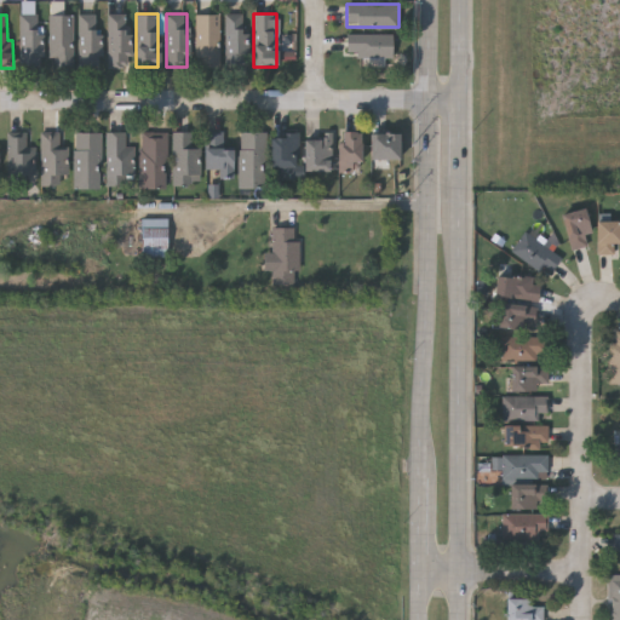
[(40,67),(19,67),(19,15),(40,15),(40,67)]
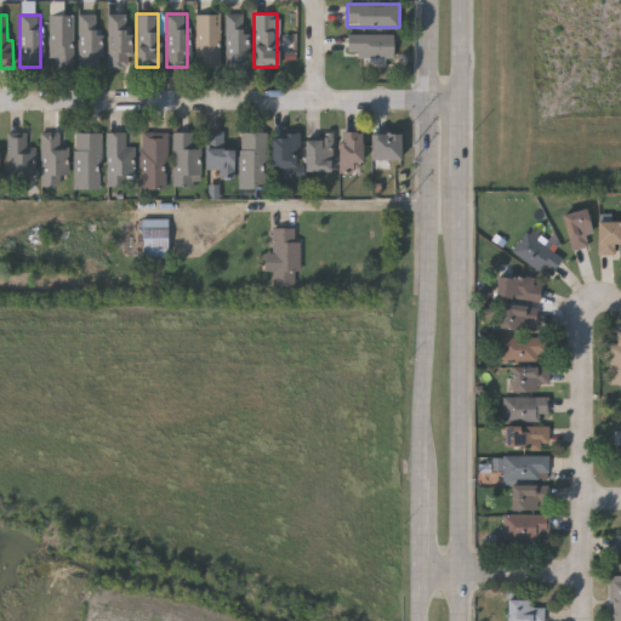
[(49,15),(72,15),(73,68),(49,68),(49,15)]
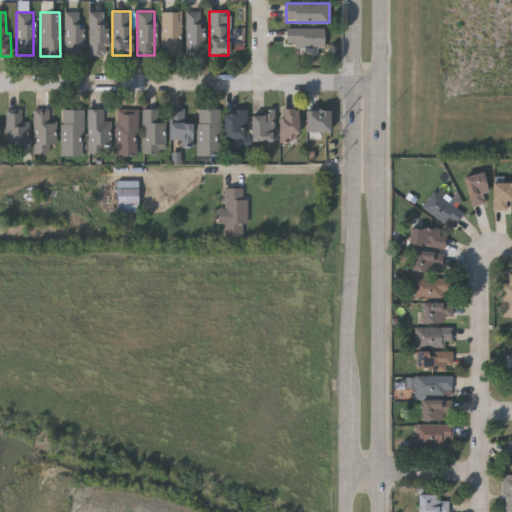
[(64,12),(82,12),(82,55),(64,55),(64,12)]
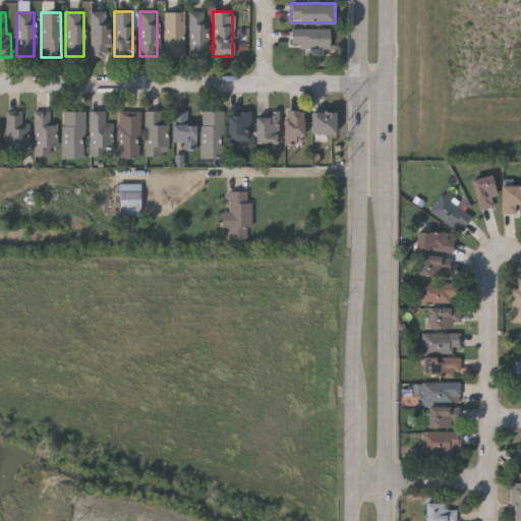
[(108,56),(91,56),(91,12),(108,12),(108,56)]
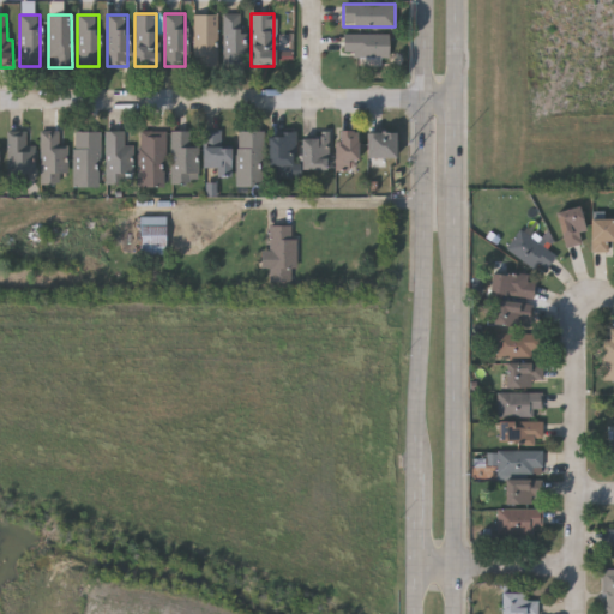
[(216,67),(194,67),(194,14),(216,14),(216,67)]
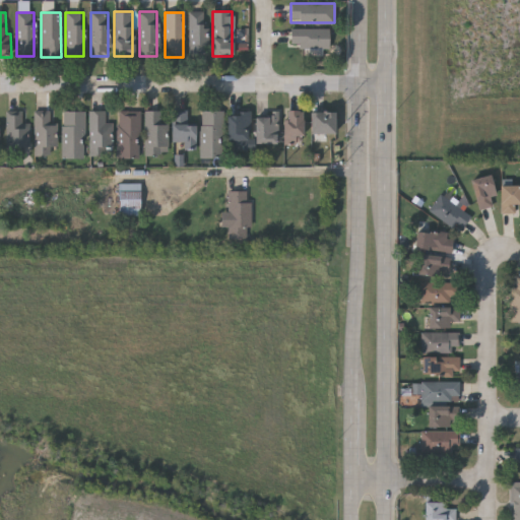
[(204,12),(204,55),(188,55),(188,12),(204,12)]
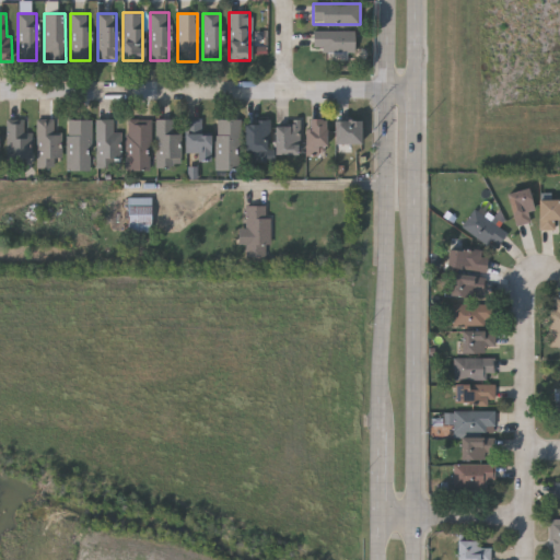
[(353,51),(312,51),(312,31),(353,31),(353,51)]
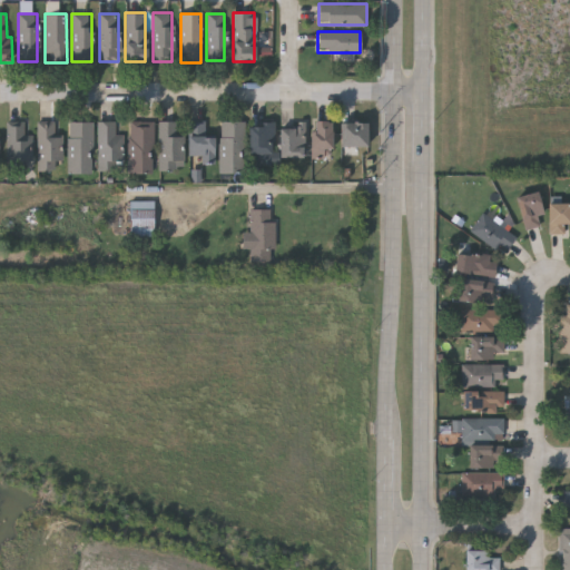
[(331,158),(310,158),(310,119),(331,119),(331,158)]
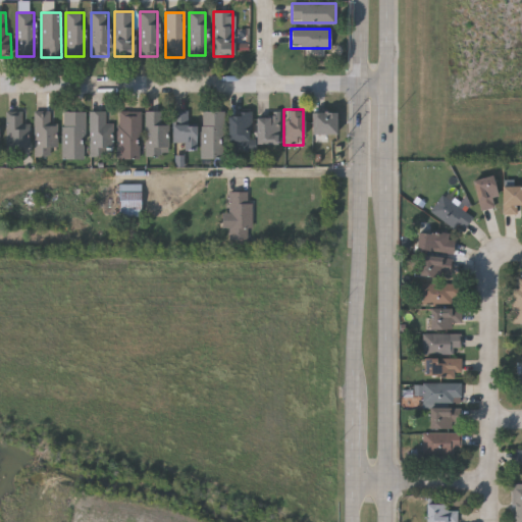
[(28,110),(28,151),(6,151),(6,110),(28,110)]
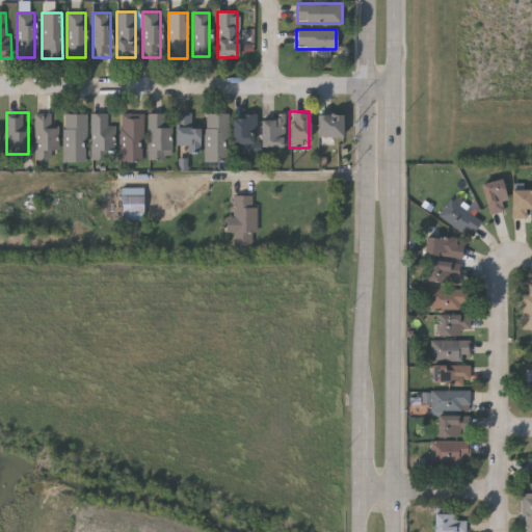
[(113,125),(113,159),(91,159),(91,112),(107,112),(107,125),(113,125)]
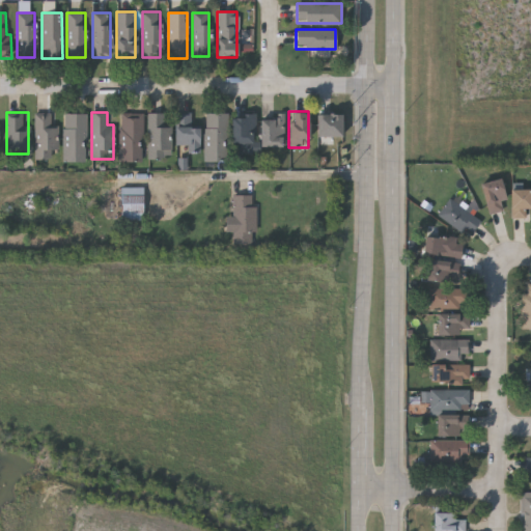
[(34,159),(34,113),(51,113),(51,123),(57,123),(57,159),(34,159)]
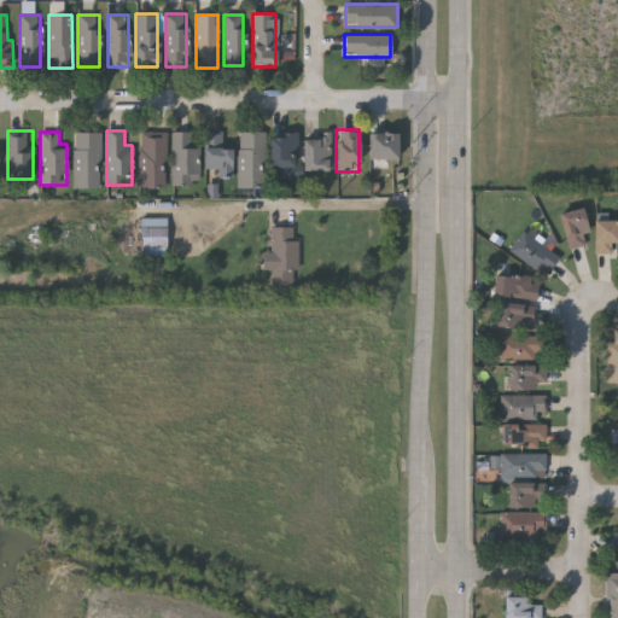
[(74,187),(74,132),(99,132),(99,187),(74,187)]
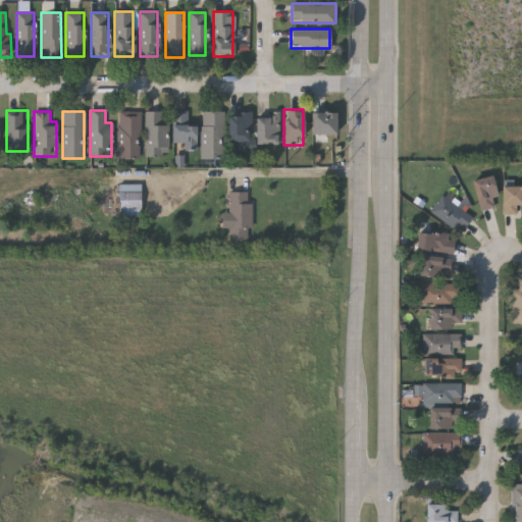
[(117,111),(140,111),(140,158),(117,158),(117,111)]
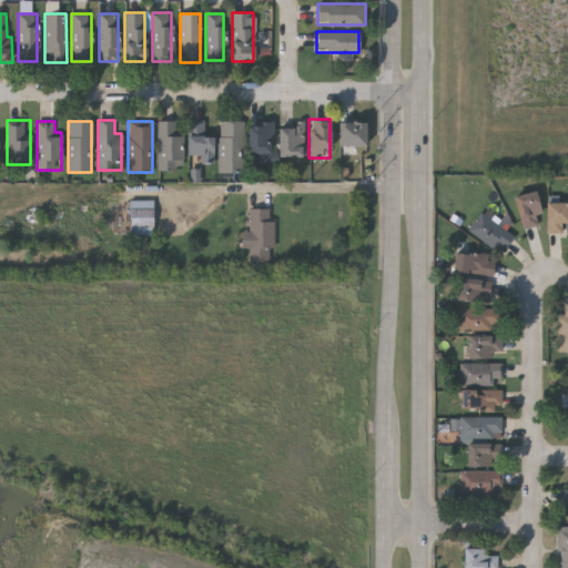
[(158,169),(158,121),(181,121),(181,169),(158,169)]
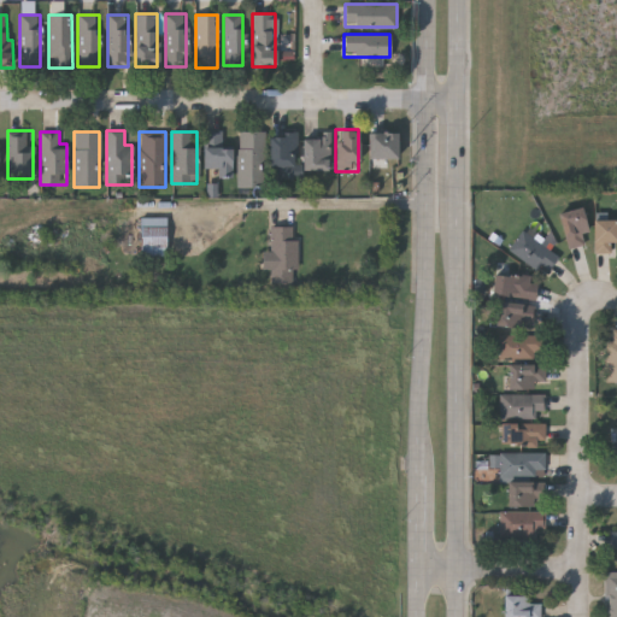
[(263,131),(263,187),(236,187),(236,131),(263,131)]
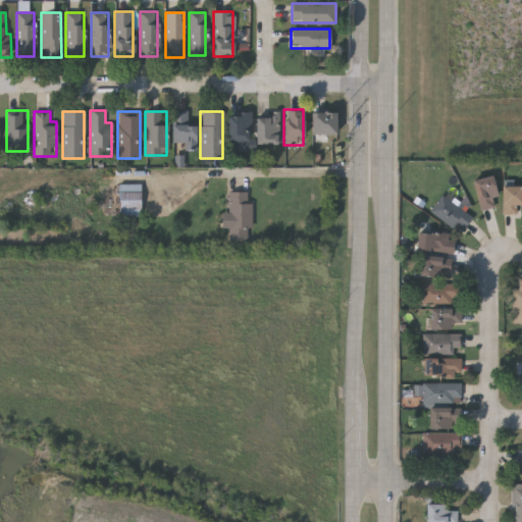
[(335,111),(335,134),(311,134),(311,111),(335,111)]
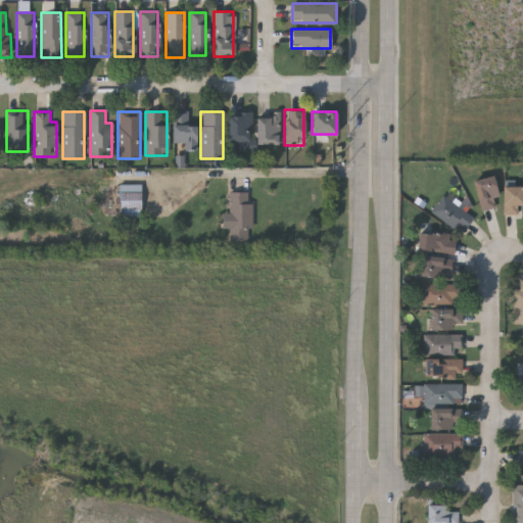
[(172,113),(196,113),(196,149),(172,149),(172,113)]
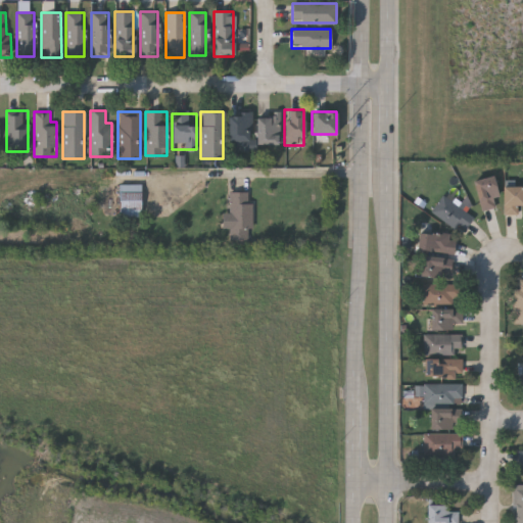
[(228,151),(228,113),(249,113),(249,151),(228,151)]
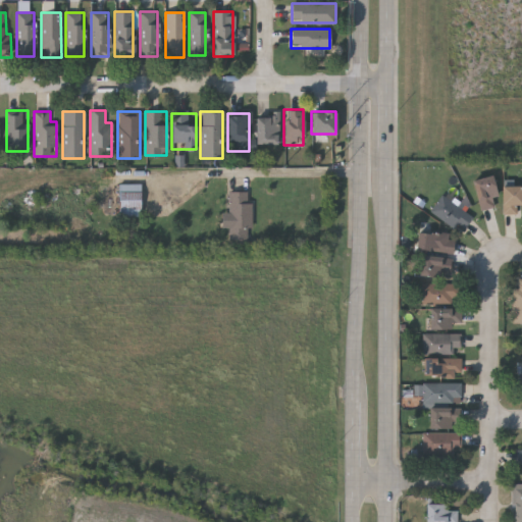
[(255,144),(255,113),(277,113),(277,144),(255,144)]
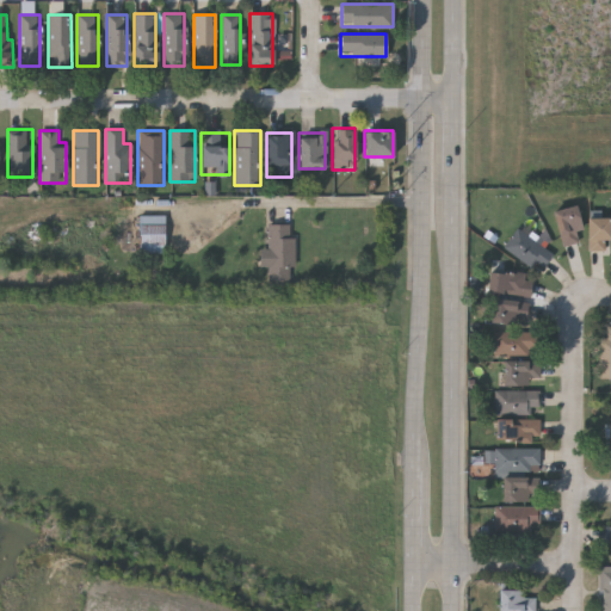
[(553,210),(574,205),(581,240),(560,245),(553,210)]
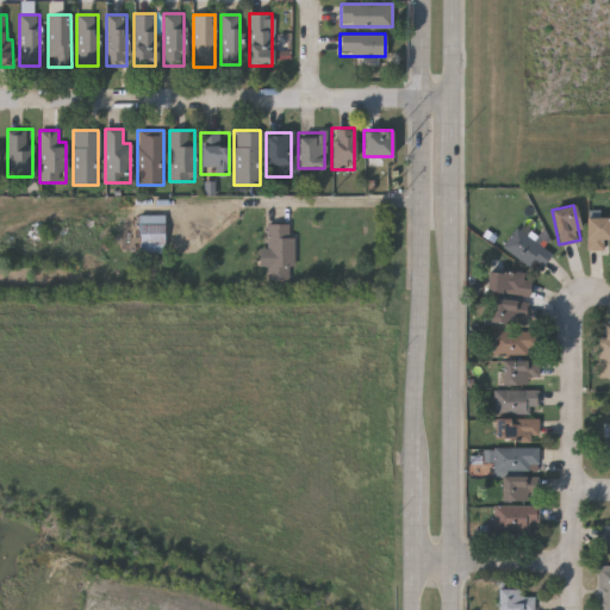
[(608,217),(608,249),(585,249),(585,217),(608,217)]
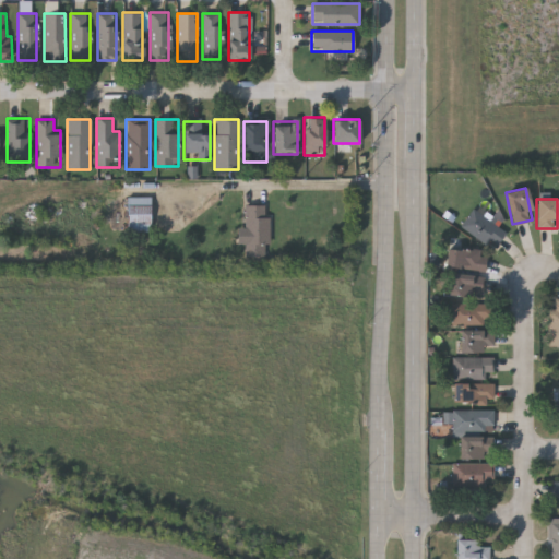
[(150,205),(150,224),(127,224),(127,205),(150,205)]
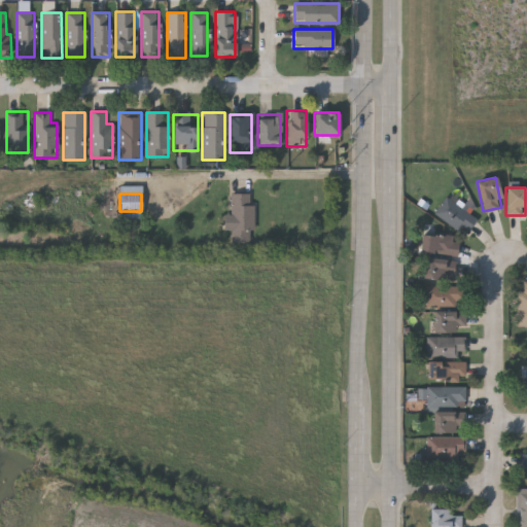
[(252,194),(252,242),(231,242),(231,194),(252,194)]
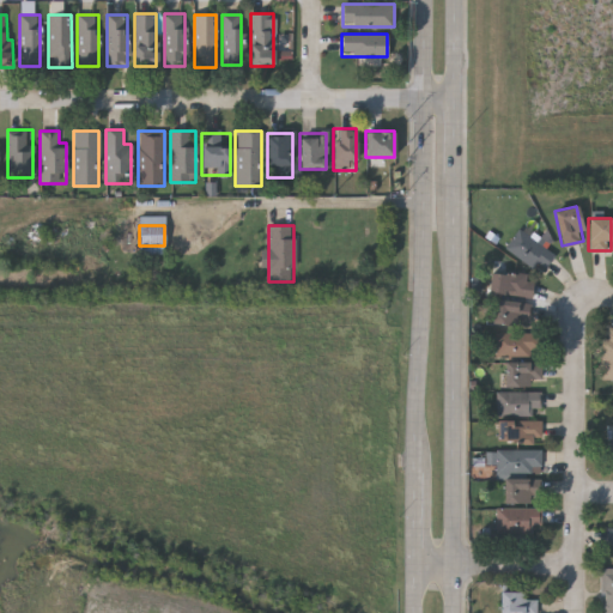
[(541,272),(505,246),(519,228),(554,255),(541,272)]
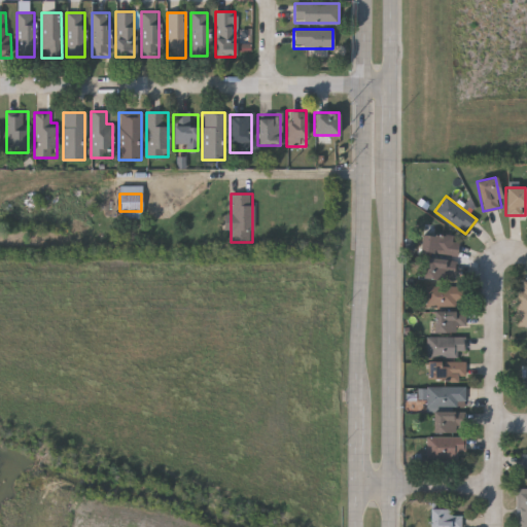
[(458,253),(420,253),(420,235),(458,235),(458,253)]
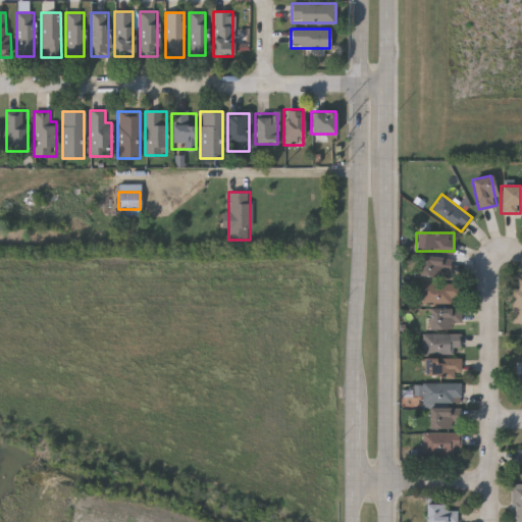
[(451,257),(451,276),(417,276),(417,257),(451,257)]
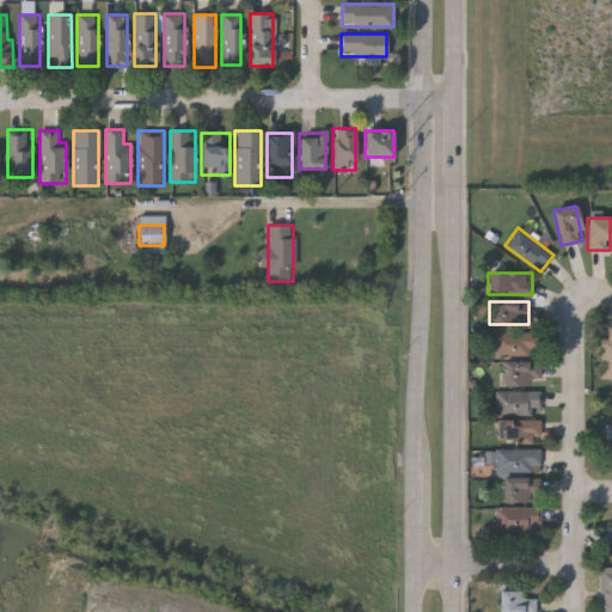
[(600,338),(606,338),(606,326),(611,326),(611,379),(600,379),(600,338)]
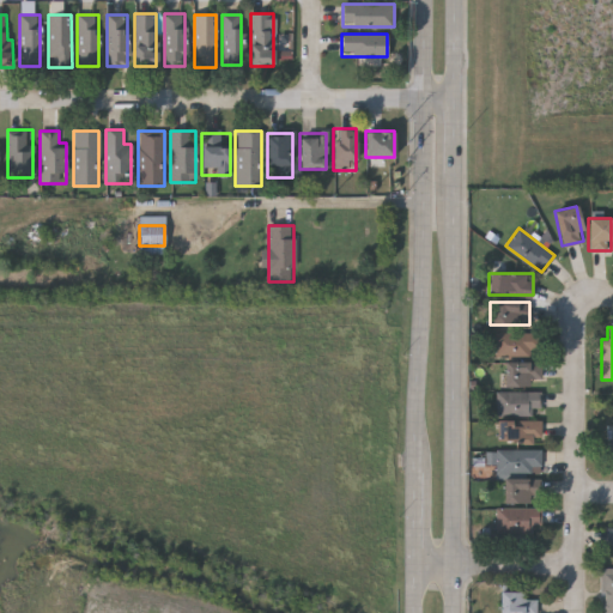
[(538,333),(538,354),(490,354),(490,333),(538,333)]
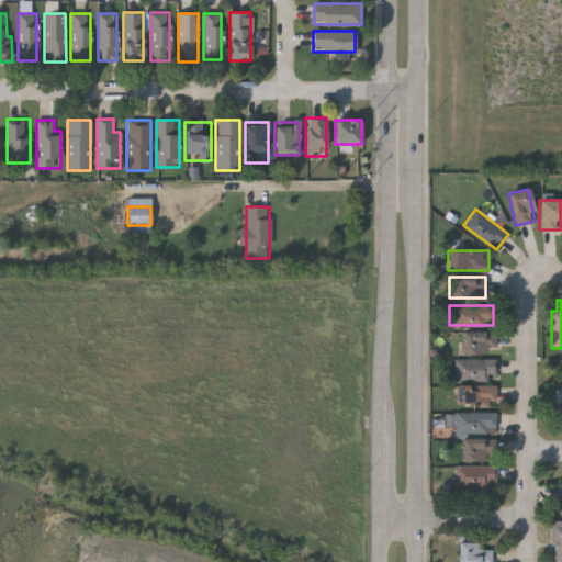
[(461,353),(461,332),(495,332),(495,350),(485,350),(485,353),(461,353)]
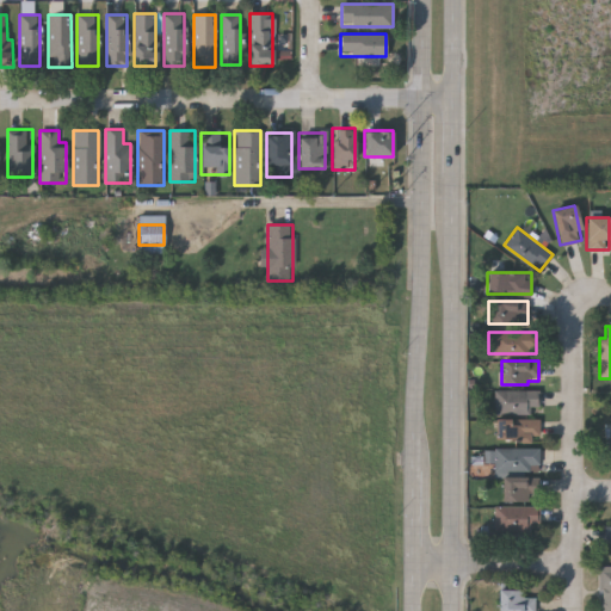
[(538,390),(538,413),(494,413),(494,390),(538,390)]
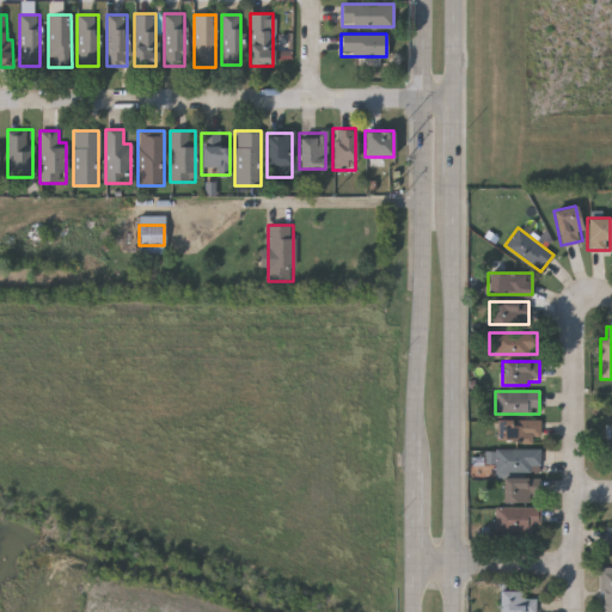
[(539,442),(495,442),(495,420),(539,420),(539,442)]
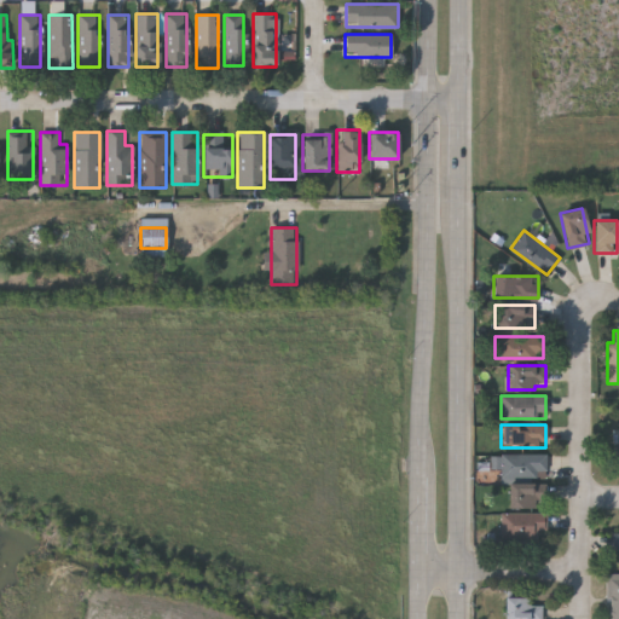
[(499,455),(541,455),(541,476),(499,476),(499,455)]
